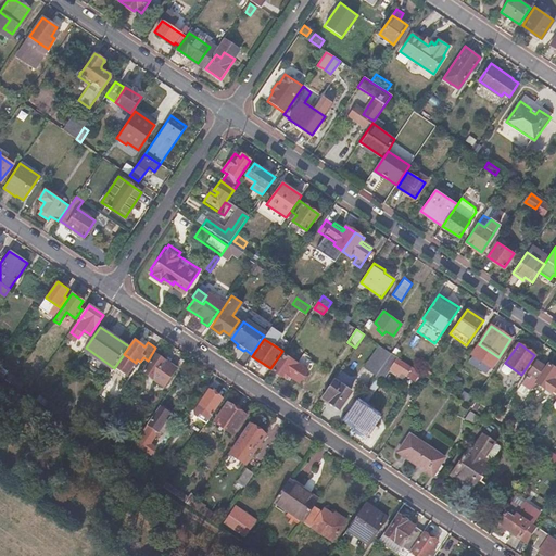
[(363,366),(375,375),(390,353),(378,344),(363,366)]
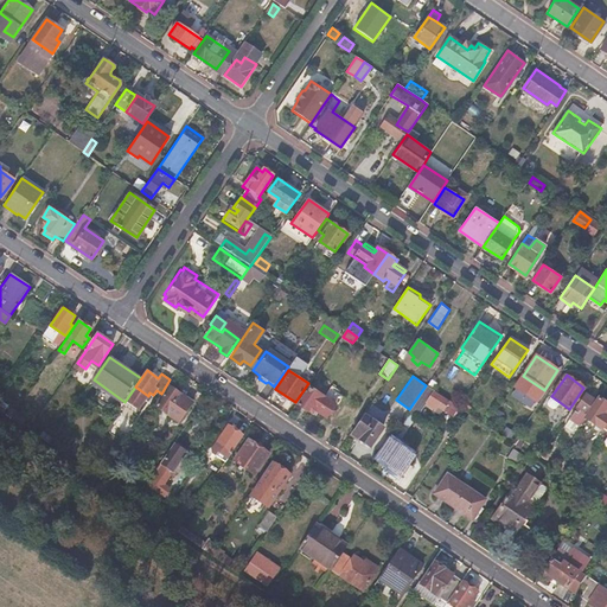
[(458,383),(451,377),(445,384),(454,390),(458,383)]
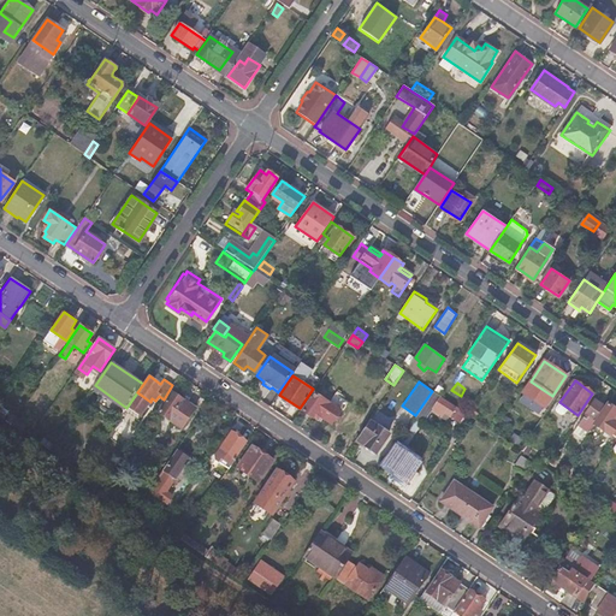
[(415,415),(424,420),(434,404),(449,414),(454,407),(439,397),(440,396),(433,391),(432,390),(432,391),(415,415)]
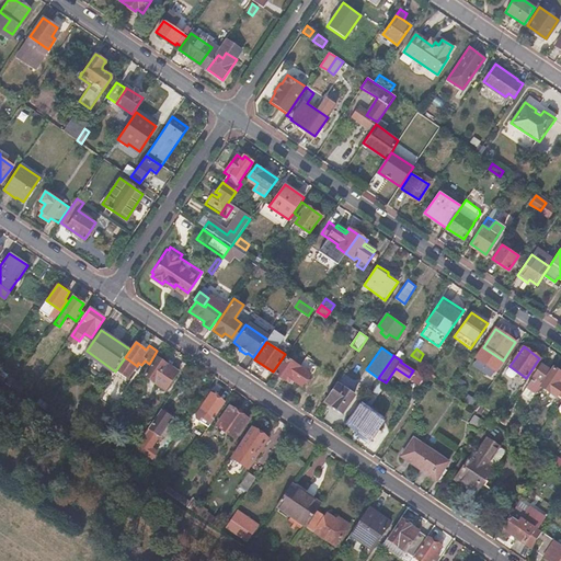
[(144,375),(165,389),(179,371),(157,356),(144,375)]
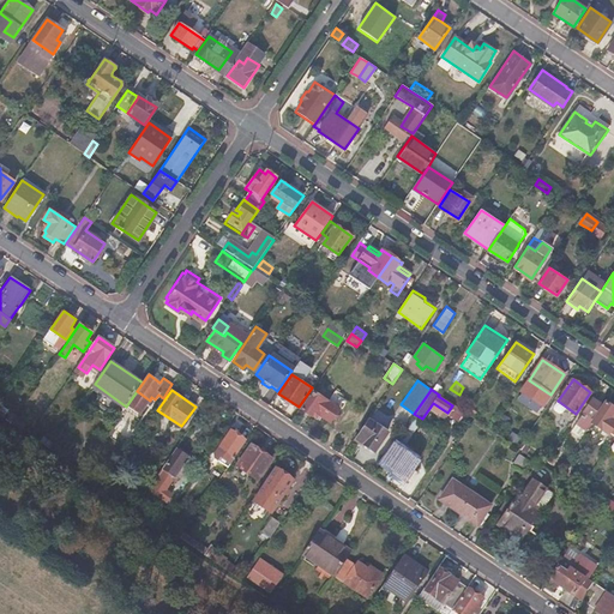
[(338,409),(313,391),(301,408),(312,415),(315,410),(330,420),(338,409)]
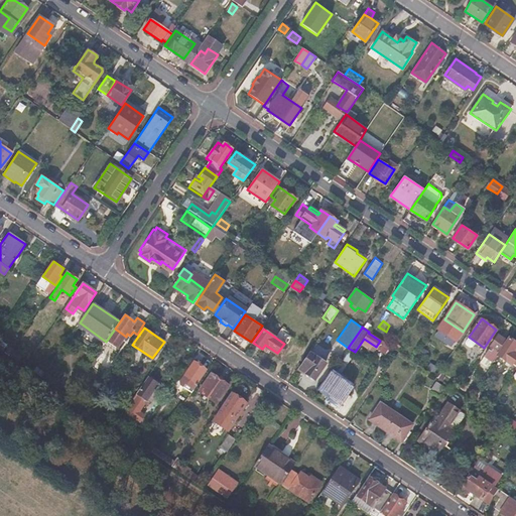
[(492,363),(497,356),(506,342),(499,336),(491,347),(493,349),(491,352),(489,350),(484,357),(492,363)]
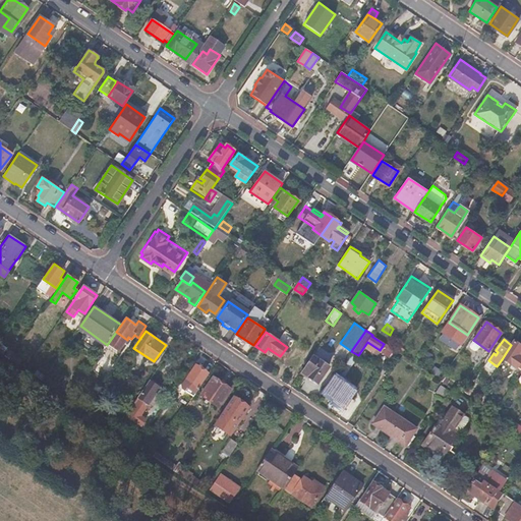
[(516,367),(520,370),(520,351),(520,349),(520,346),(514,341),(511,345),(502,359),(516,368),(516,367)]
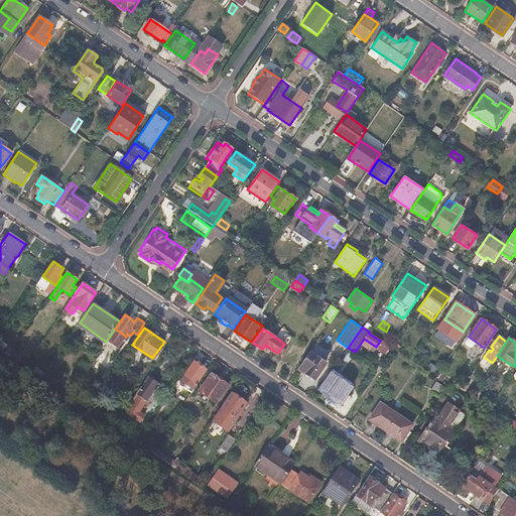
[(309,351),(297,367),(313,379),(326,363),(309,351)]
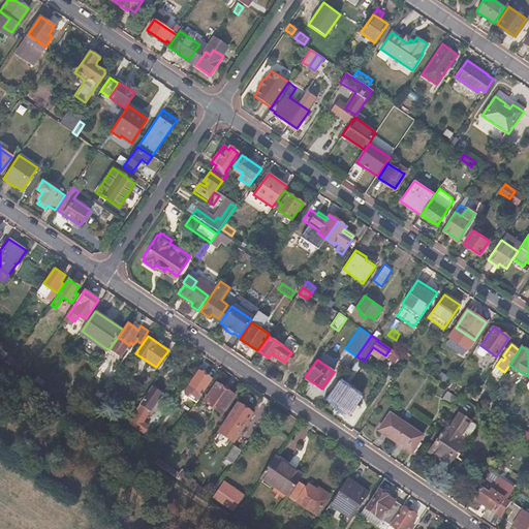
[(193,389),(188,397),(196,402),(212,380),(199,371),(189,385),(193,389)]
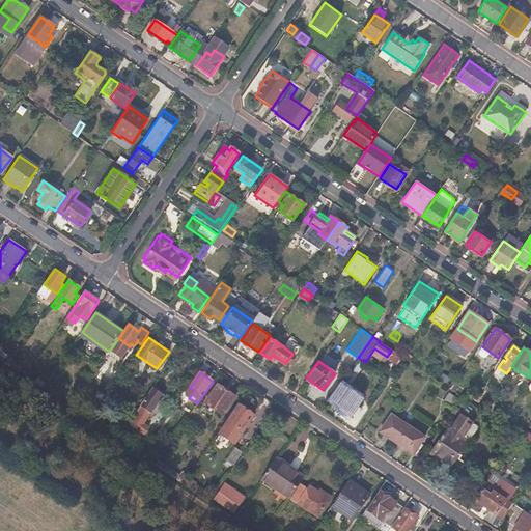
[(38,378),(34,383),(43,389),(47,384),(38,378)]
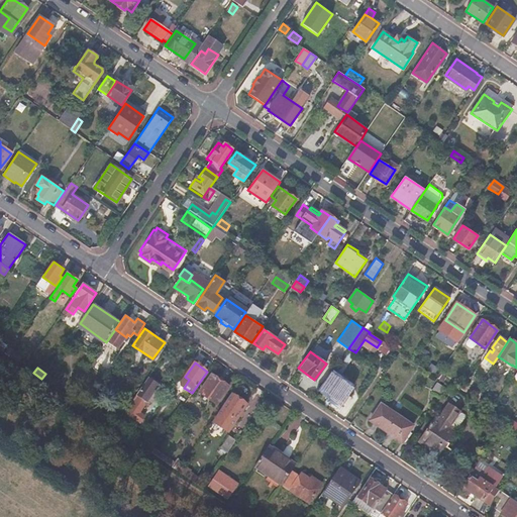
[(217,405),(230,388),(213,376),(201,393),(217,405)]
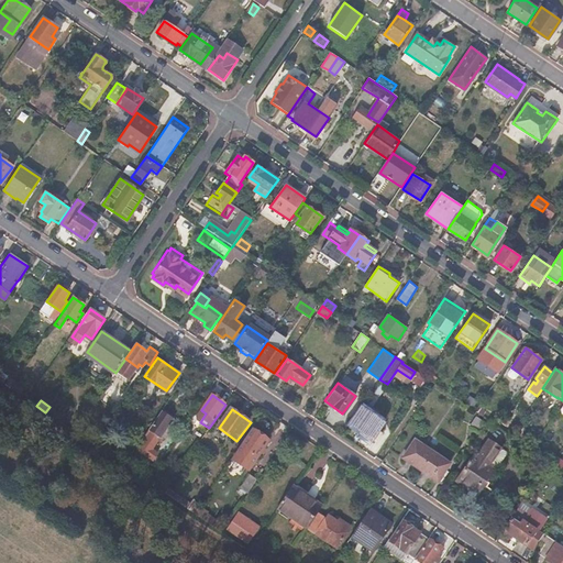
[(375,430),(381,422),(362,409),(351,423),(360,429),(360,433),(364,437),(371,435),(377,440),(381,434),(375,430)]
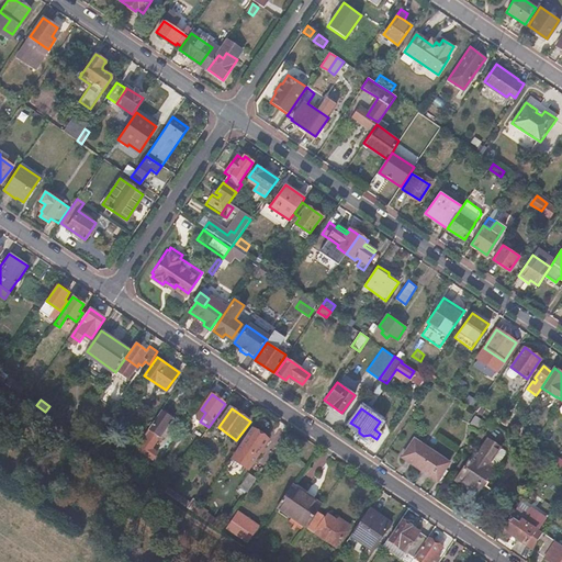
[(198,420),(200,422),(205,413),(201,409),(197,416),(198,420)]
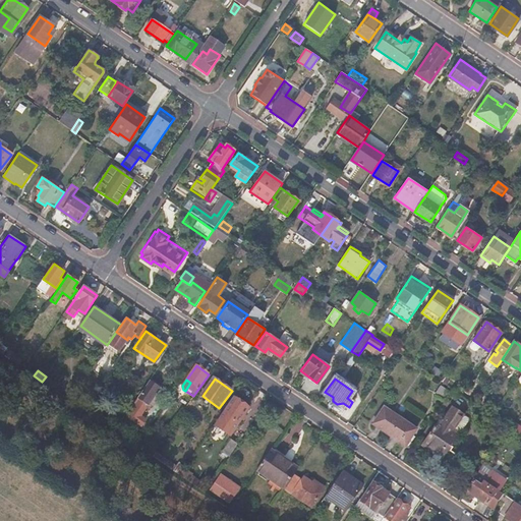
[(226,413),(235,419),(239,421),(248,407),(234,397),(225,412),(226,413)]
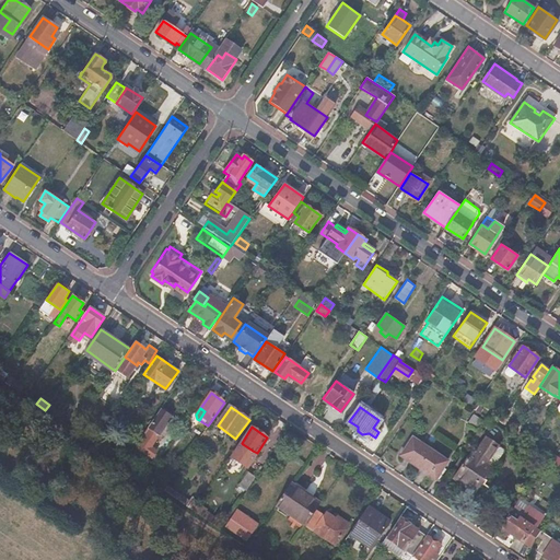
[(146,455),(154,461),(161,452),(152,446),(160,434),(151,428),(138,446),(148,454),(146,455)]
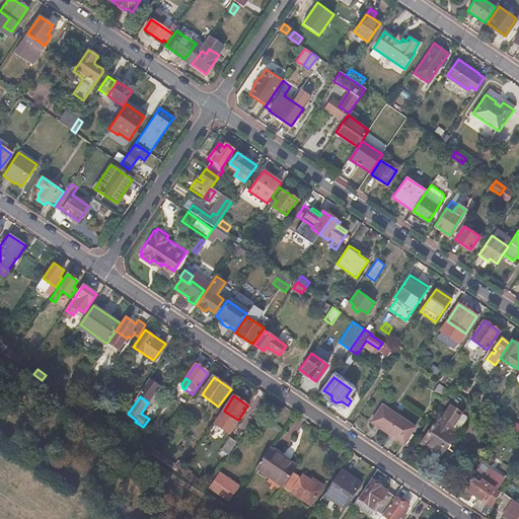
[(401,443),(413,426),(382,404),(371,421),(401,443)]
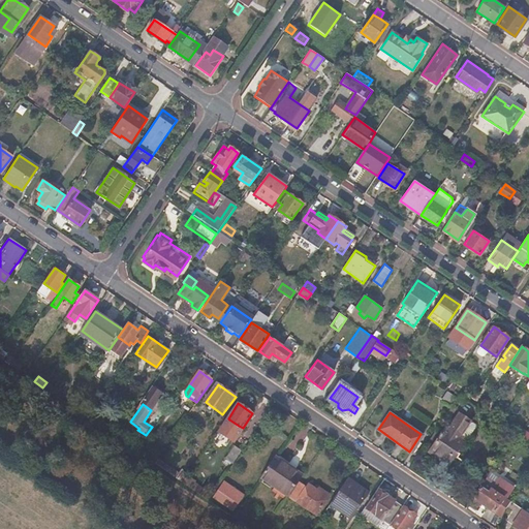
[(447,464),(464,439),(459,435),(468,422),(469,419),(459,413),(448,429),(445,426),(428,450),(447,464)]
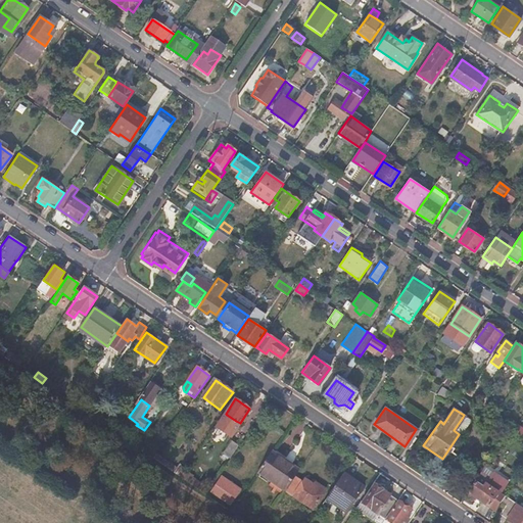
[(232,426),(236,421),(227,415),(223,420),(232,426)]
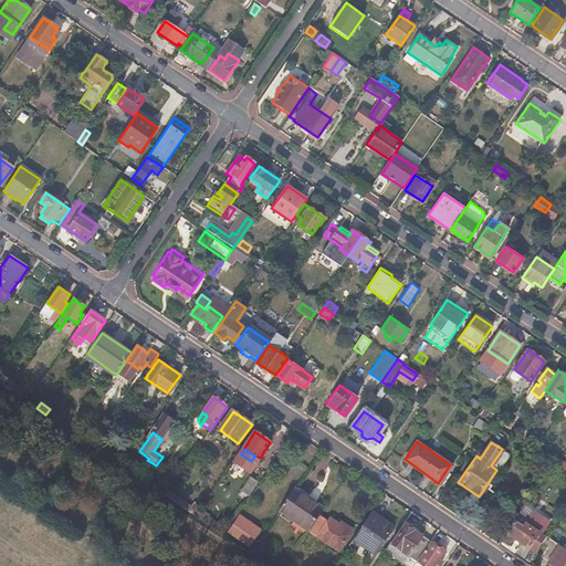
[(491,465),(496,470),(501,470),(509,458),(506,454),(501,451),(491,465)]
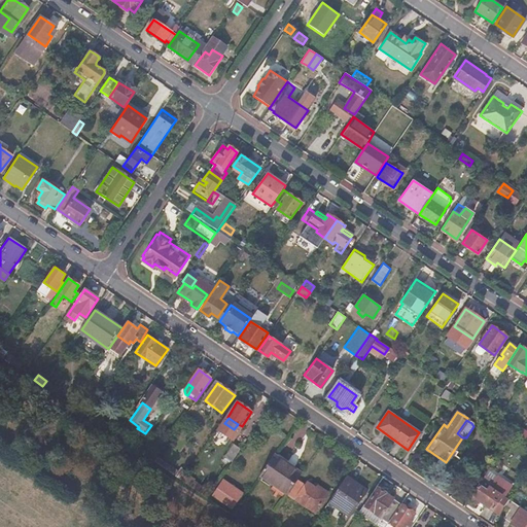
[(516,433),(522,436),(526,441),(526,431),(520,427),(516,433)]
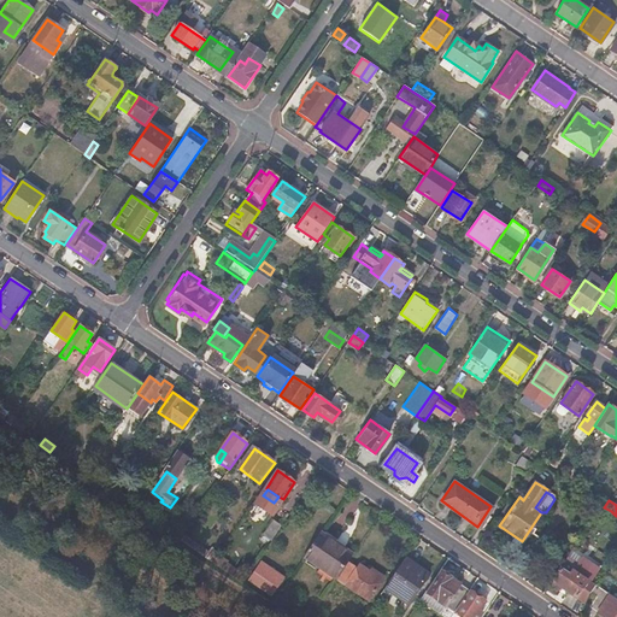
[(600,505),(594,513),(604,521),(611,511),(604,507),(600,505)]
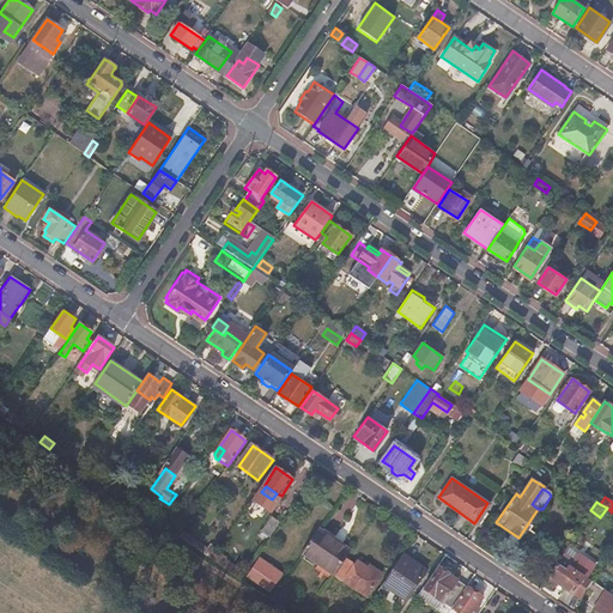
[(164,516),(159,523),(165,528),(171,521),(164,516)]
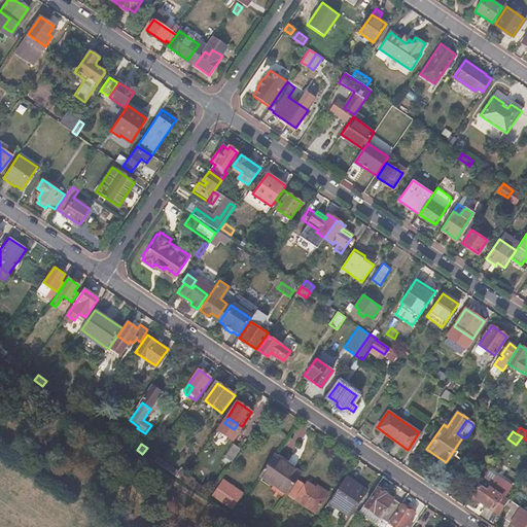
[(225,456),(233,461),(241,449),(234,444),(225,456)]
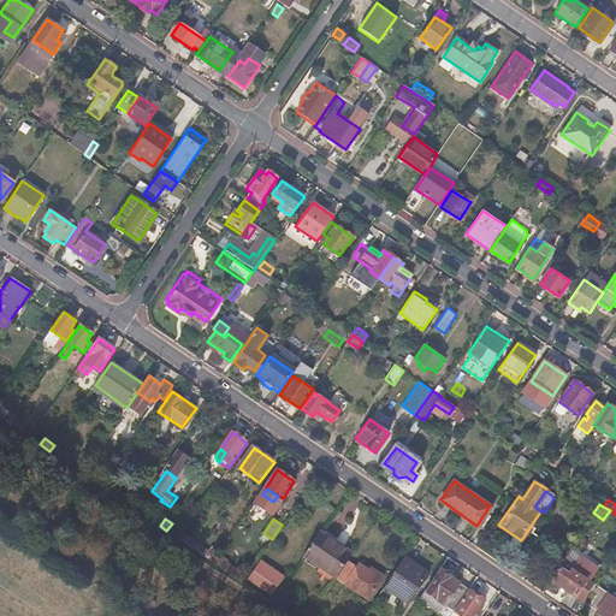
[(304,555),(336,578),(353,554),(320,532),(304,555)]
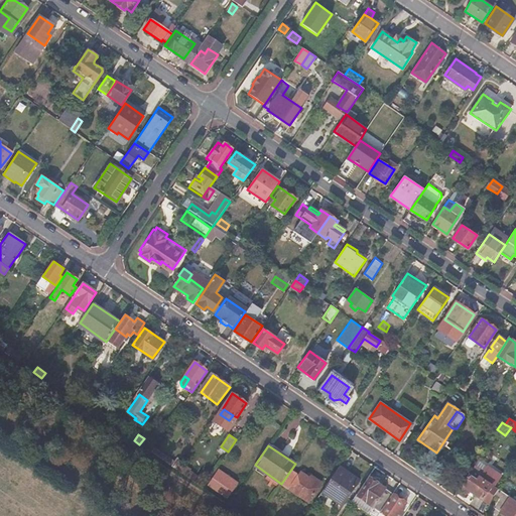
[(177,470),(203,487),(206,483),(189,471),(190,469),(182,463),(177,470)]
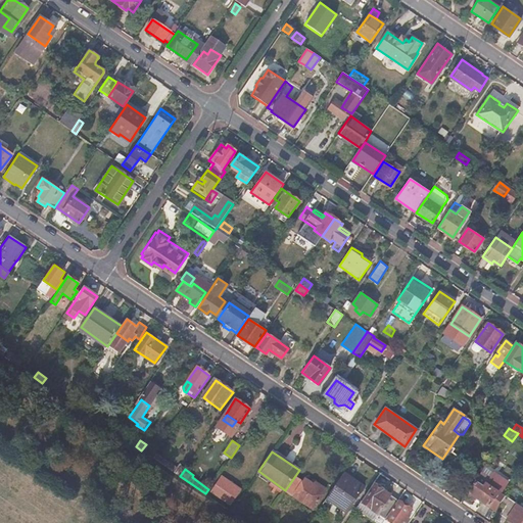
[(496,511),(502,502),(506,493),(502,491),(508,482),(492,472),(486,481),(478,475),(467,491),(496,511)]
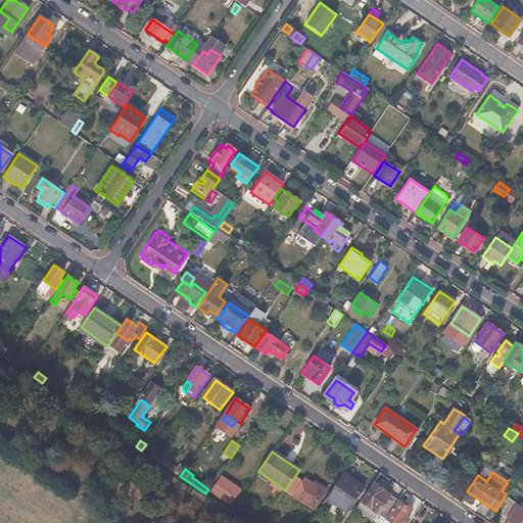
[(346,513),(364,486),(347,475),(330,502),(346,513)]
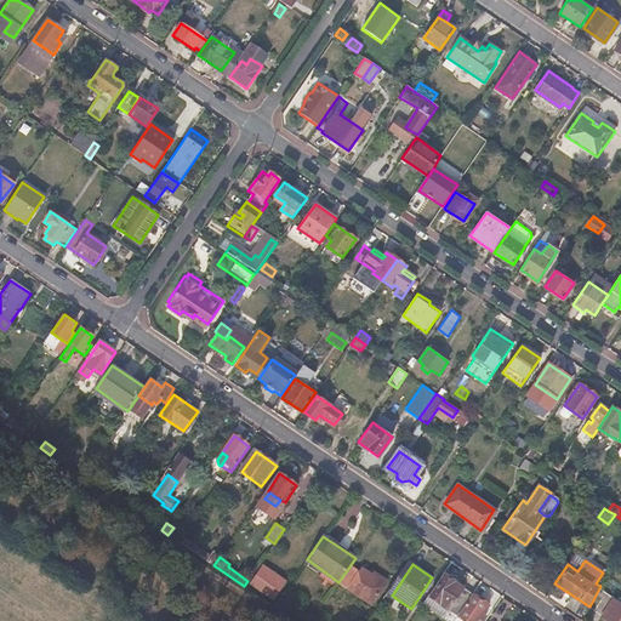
[(256,576),(279,592),(285,582),(263,565),(256,576)]
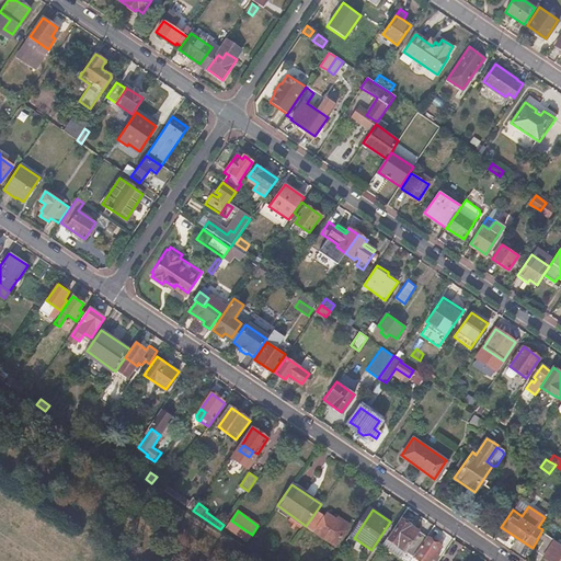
[(308,527),(335,547),(350,526),(339,517),(336,519),(328,514),(325,517),(319,512),(308,527)]
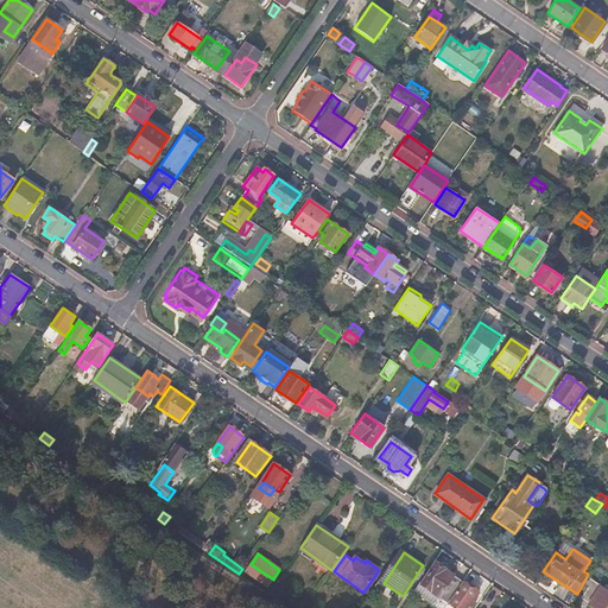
[(451,600),(462,582),(436,563),(422,584),(439,597),(443,594),(451,600)]
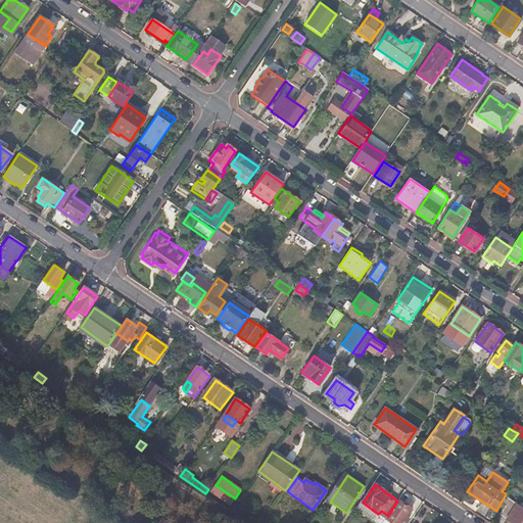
[(522,522),(522,508),(517,505),(518,503),(506,493),(502,502),(507,506),(501,514),(514,522),(522,522)]
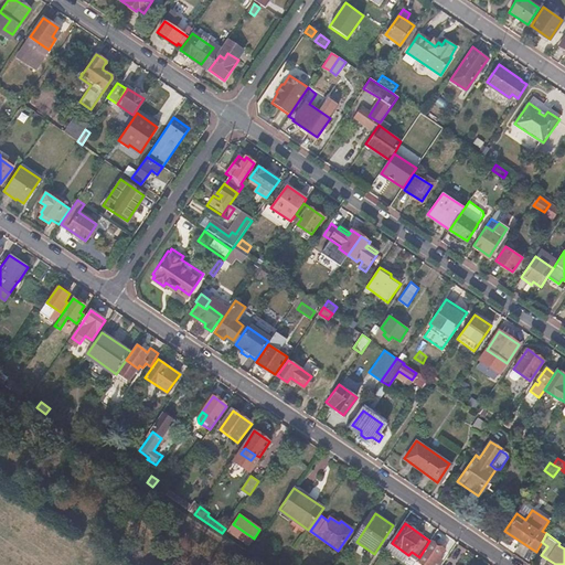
[(445,551),(429,541),(419,557),(417,560),(416,561),(422,564),(435,564),(436,564),(438,564),(441,561),(440,560),(445,551)]
